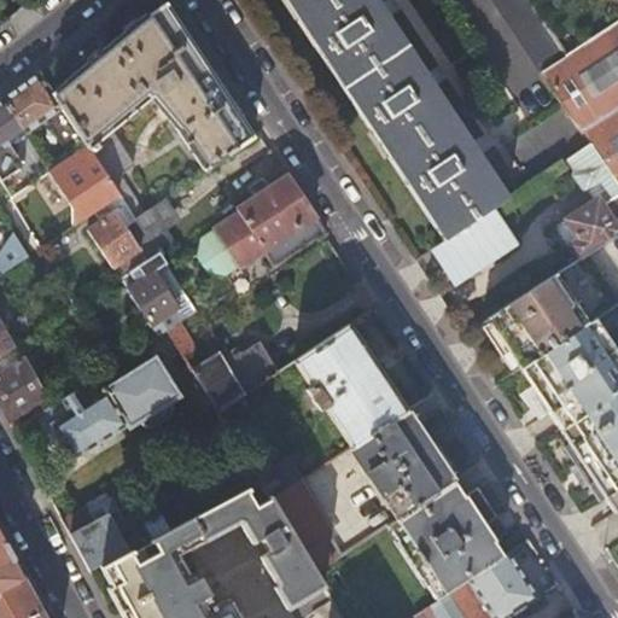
[(493,209),(509,197),(378,0),(283,0),(443,242),(493,209)]
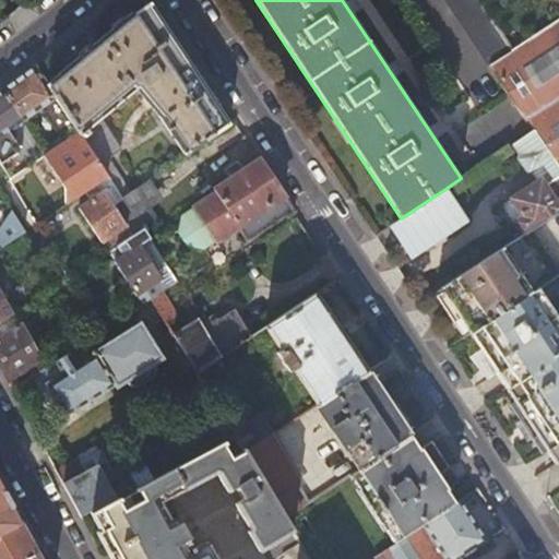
[(443,0),(487,66),(488,64),(512,48),(479,0),(443,0)]
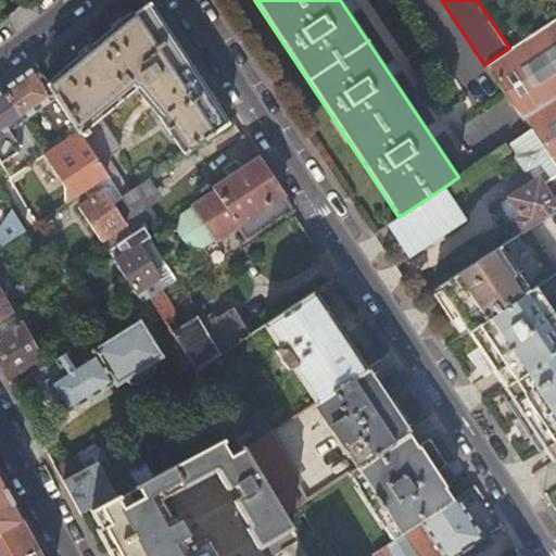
[(57,97),(78,130),(87,144),(101,166),(105,173),(127,159),(100,117),(136,87),(159,114),(184,153),(228,123),(150,4),(133,13),(131,12),(47,83),(57,97)]
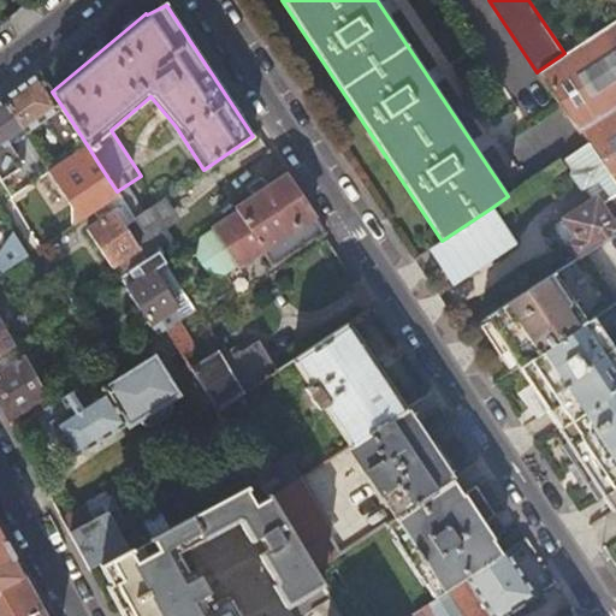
[(594,154),(615,185),(615,18),(564,53),(538,71),(587,143),(594,154)]
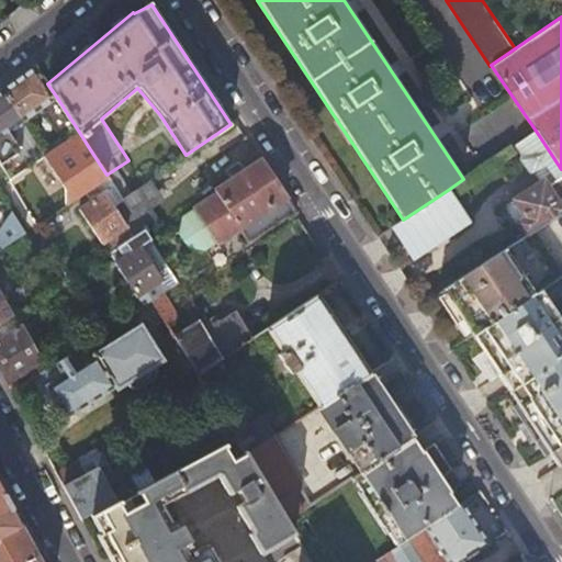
[(0,91),(0,164),(10,180),(44,156),(45,156),(23,122),(57,98),(47,83),(36,66),(0,91)]
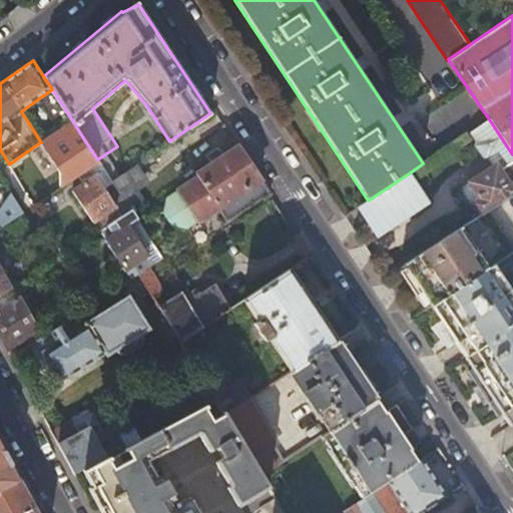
[(512,190),(512,154),(495,128),(489,119),(470,131),(475,139),(474,144),(481,155),(486,155),(492,163),(462,182),(459,188),(469,202),(473,201),(480,212),(512,190)]
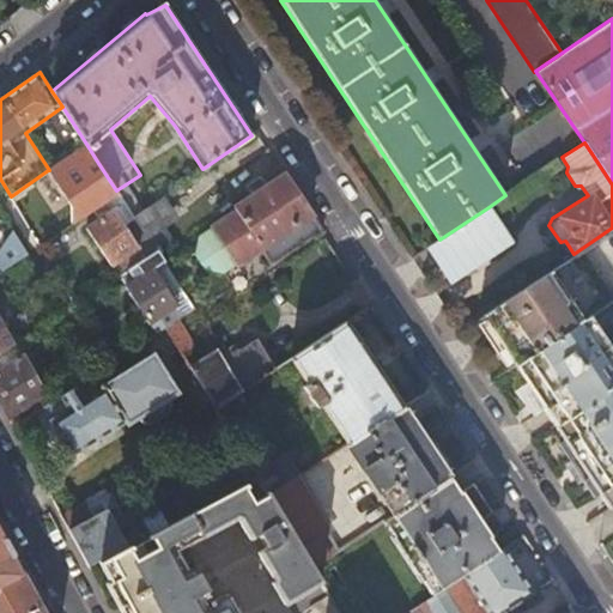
[(49,170),(48,170),(80,219),(119,194),(116,190),(111,183),(102,189),(86,165),(96,159),(86,144),(49,170)]
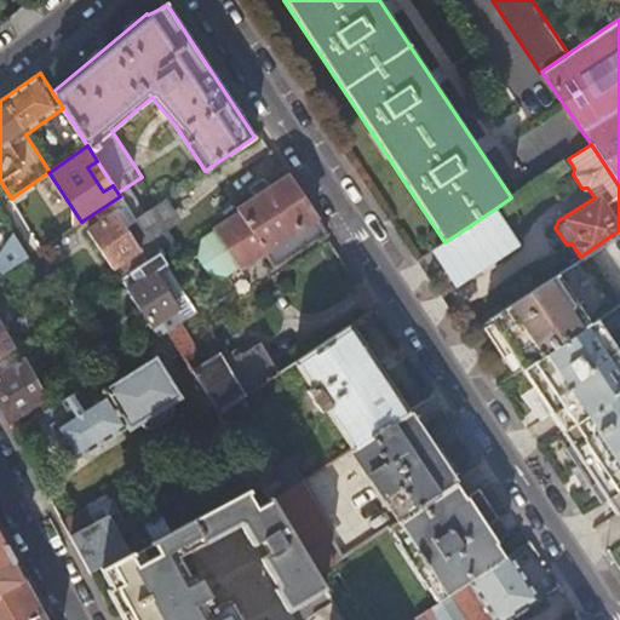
[(326,233),(288,177),(239,211),(241,214),(204,240),(200,257),(210,271),(229,275),(265,251),(275,265),(326,233)]
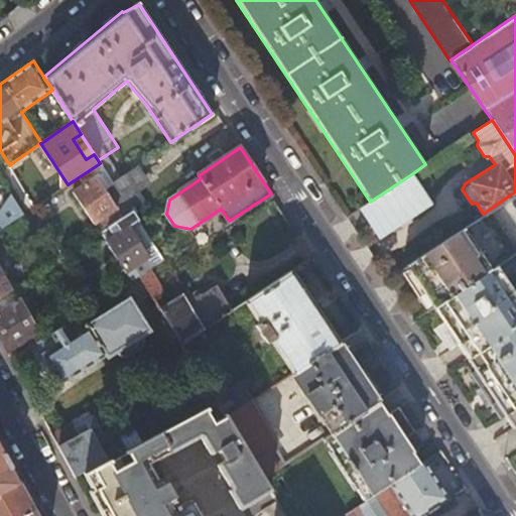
[(113,182),(123,176),(116,166),(106,172),(113,182)]
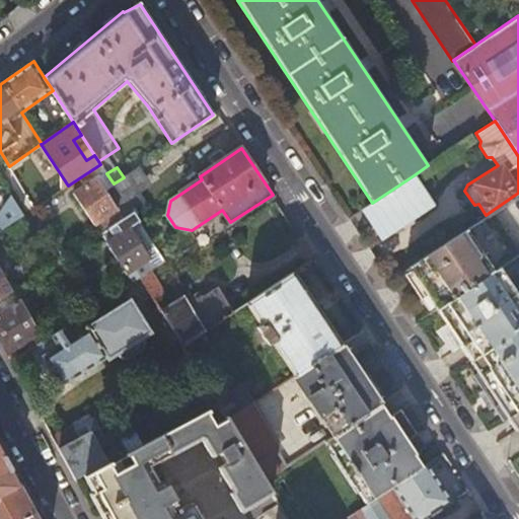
[(372,203),(366,208),(384,235),(430,206),(417,188),(420,186),(414,175),(372,203)]
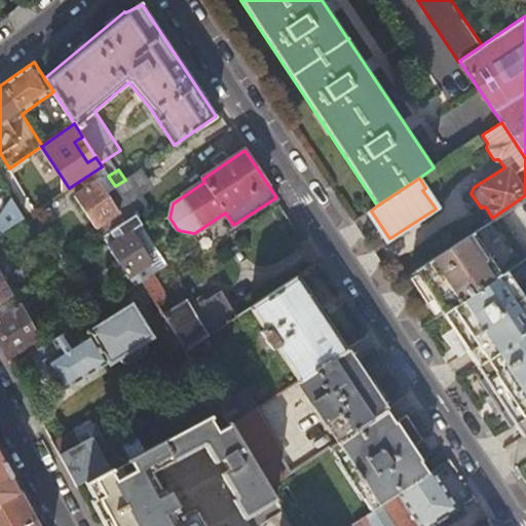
[(134,216),(128,208),(118,215),(97,182),(75,196),(97,229),(98,229),(103,236),(104,236),(134,216)]
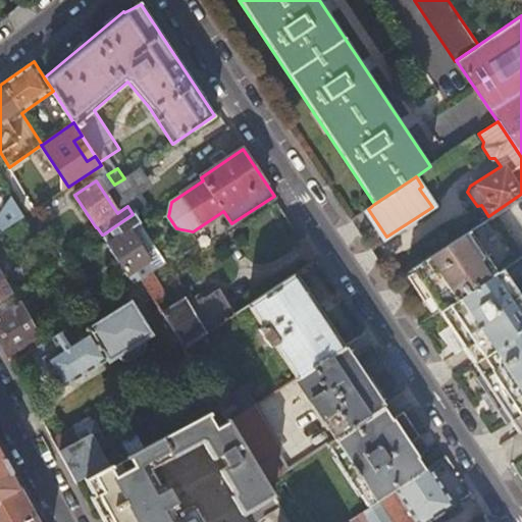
[(0,231),(2,230),(22,217),(11,198),(0,215),(0,231)]
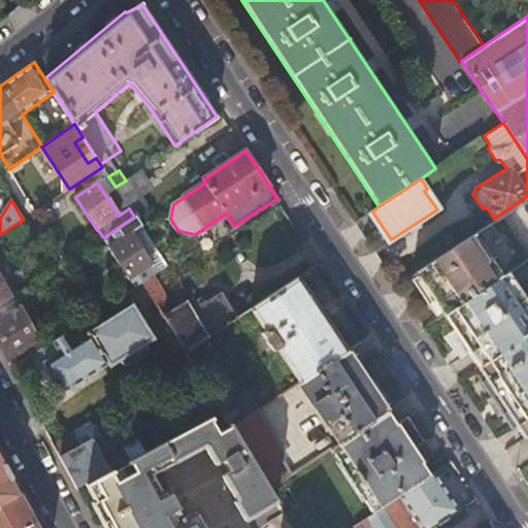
[(134,217),(104,237),(110,245),(108,248),(130,281),(131,279),(136,288),(143,283),(144,283),(153,276),(167,267),(134,217)]
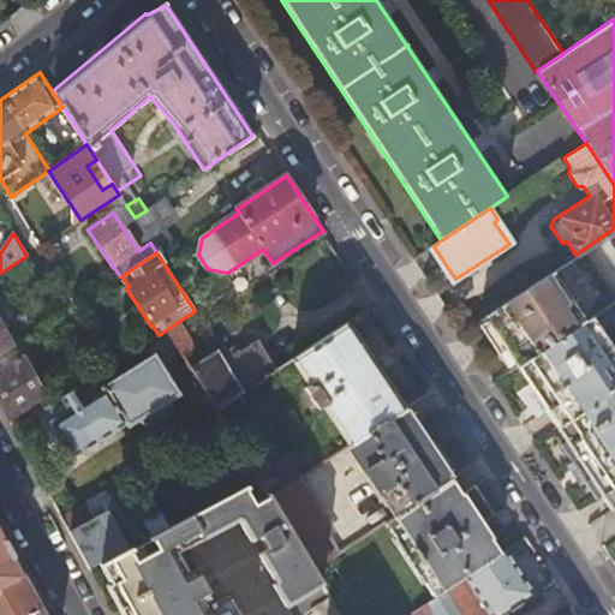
[(584,320),(551,270),(483,316),(517,365),(584,320)]
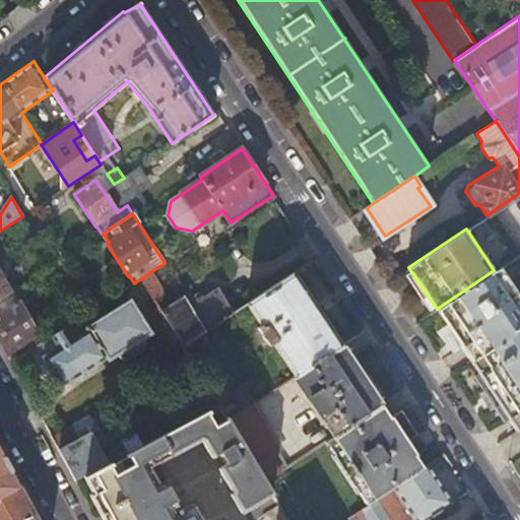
[(519,254),(519,253),(494,270),(437,309),(447,325),(437,331),(453,350),(461,346),(470,360),(519,326),(519,254)]
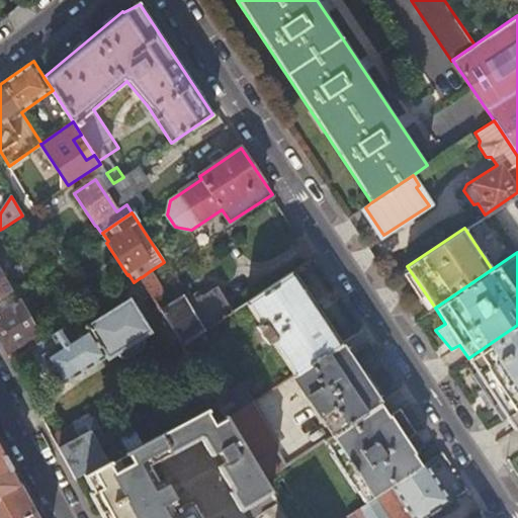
[(0,299),(16,289),(0,259),(0,299)]
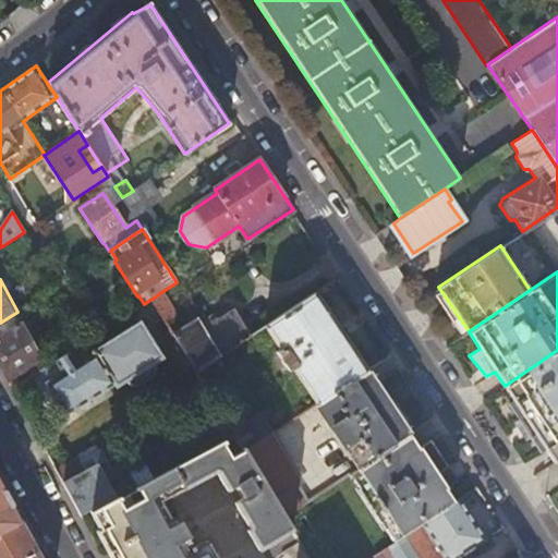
[(153,299),(152,299),(166,322),(176,316),(161,292),(153,299)]
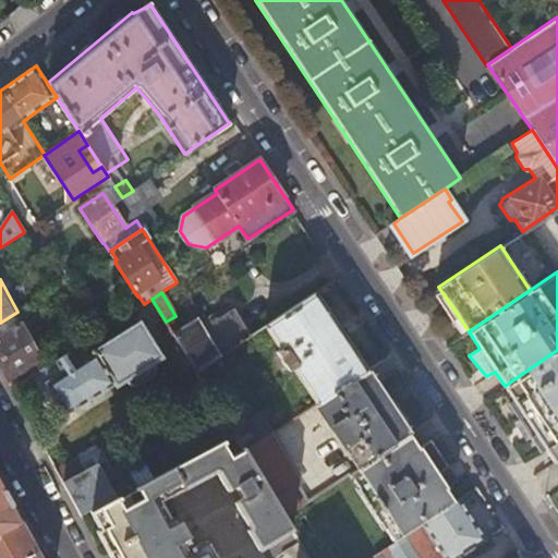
[(316,293),(266,327),(284,354),(280,358),(293,376),(296,374),(317,404),(367,372),(316,293)]
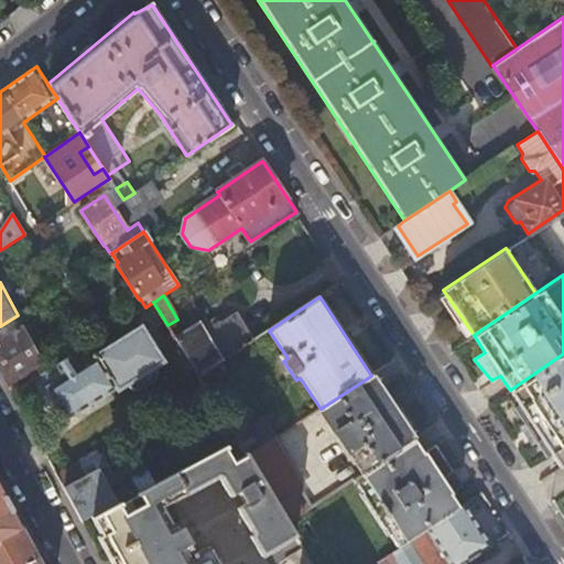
[(198,323),(175,338),(199,378),(256,339),(236,306),(202,328),(198,323)]
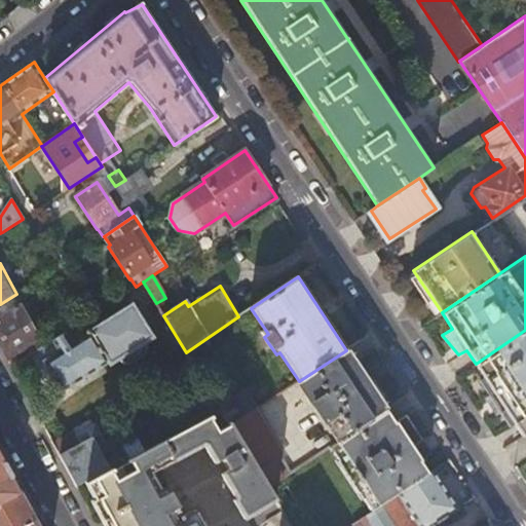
[(39,338),(16,294),(0,304),(0,347),(6,361),(39,338)]
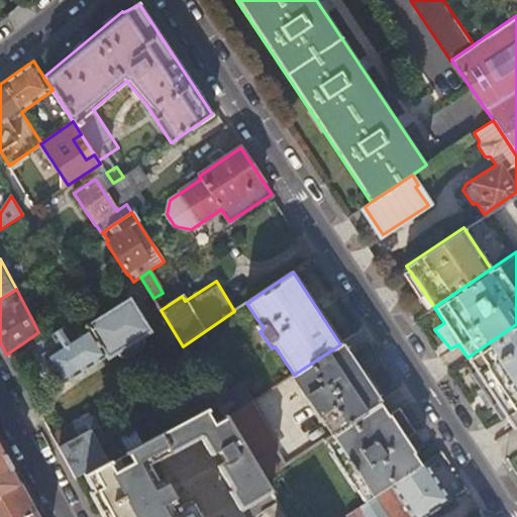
[(86,325),(81,316),(37,345),(43,355),(42,356),(61,386),(106,357),(108,362),(118,354),(121,359),(127,359),(142,350),(144,342),(142,339),(151,333),(130,298),(86,325)]
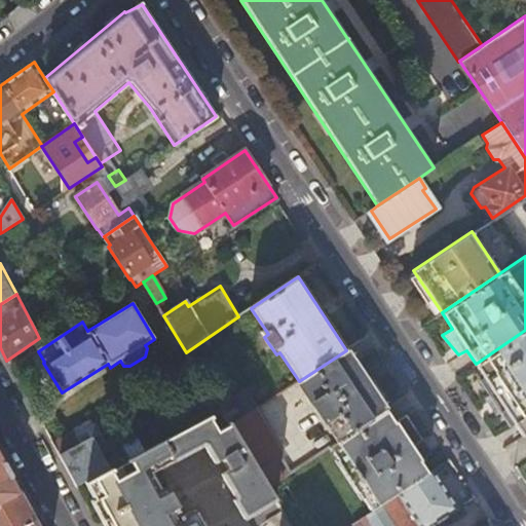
[(525,330),(476,364),(522,435),(525,430),(525,330)]
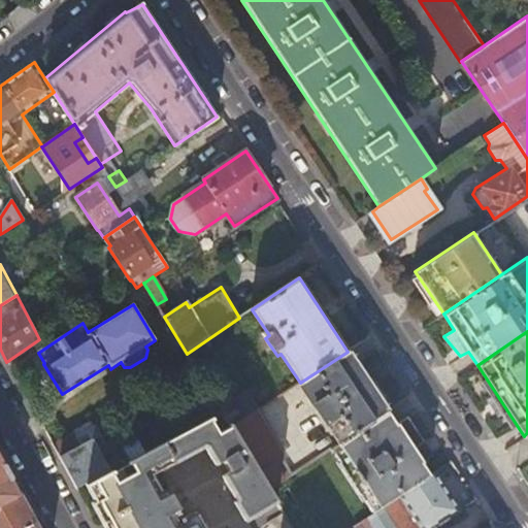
[(348,352),(300,383),(299,384),(337,444),(387,411),(348,352)]
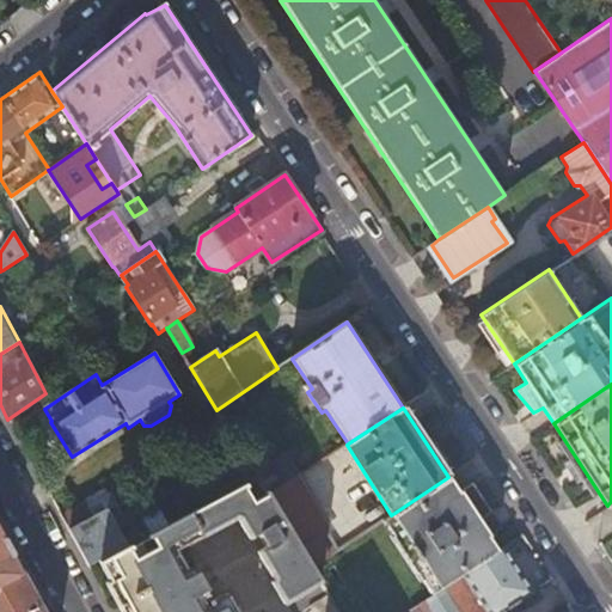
[(287,452),(285,453),(299,476),(300,476),(301,475),(287,452)]
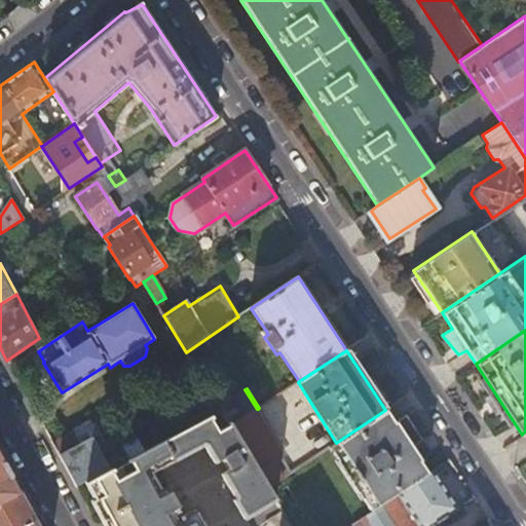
[(245,389),(219,407),(220,409),(228,423),(231,426),(254,412),(257,409),(245,389)]
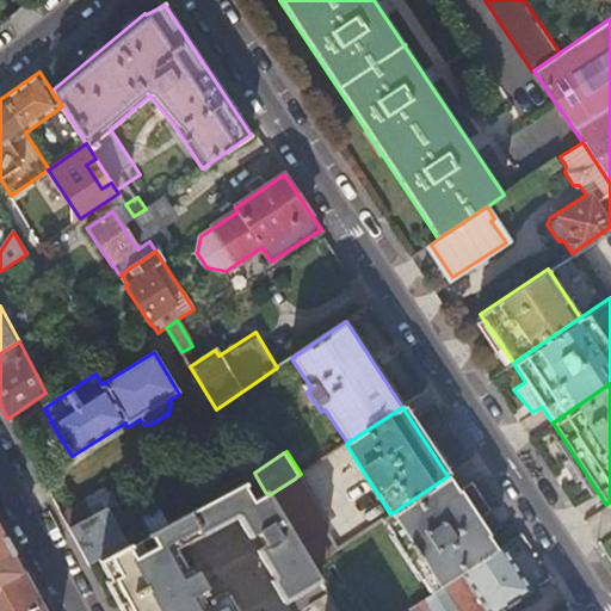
[(300,475),(298,475),(295,479),(338,549),(343,545),(300,475)]
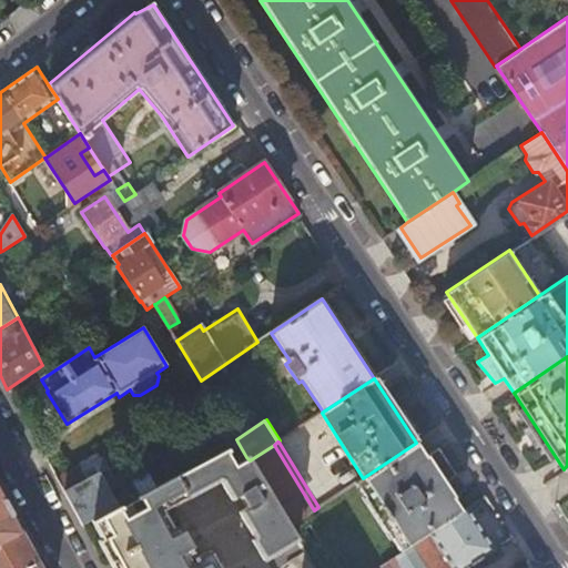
[(392,538),(401,553),(427,535),(432,531),(463,510),(454,497),(455,496),(447,483),(457,476),(439,447),(425,456),(416,443),(363,478),(356,483),(364,496),(363,497),(391,539),(392,538)]
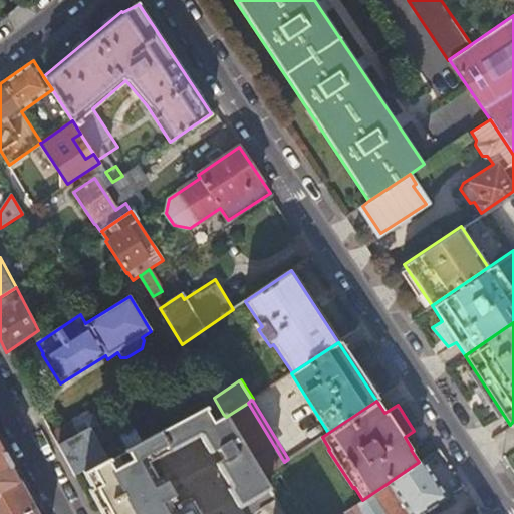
[(248,403),(226,417),(261,476),(284,462),(248,403)]
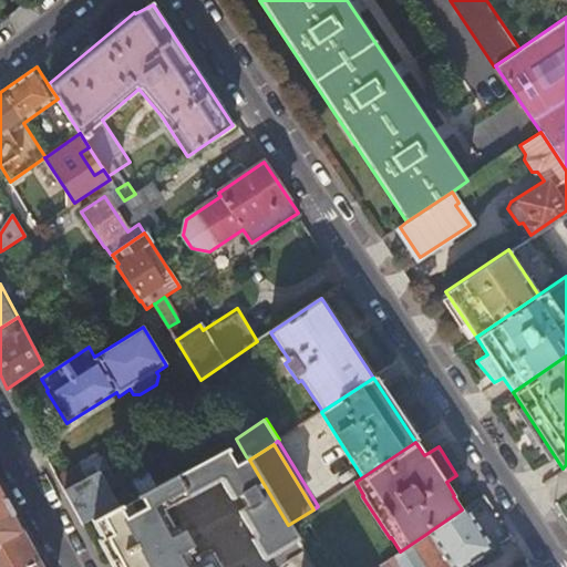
[(313,566),(288,525),(249,460),(246,456),(235,463),(226,447),(154,487),(138,496),(143,505),(123,517),(119,507),(93,522),(116,566),(313,566)]
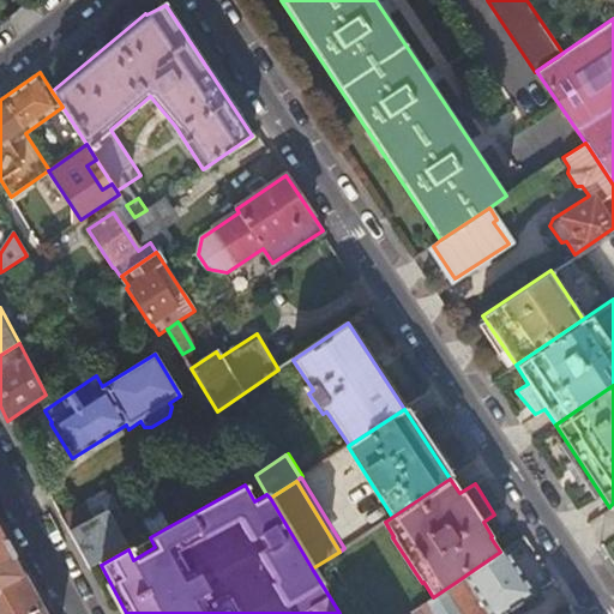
[(86,509),(84,504),(60,517),(88,567),(146,535),(142,524),(134,523),(128,513),(121,517),(110,495),(86,509)]
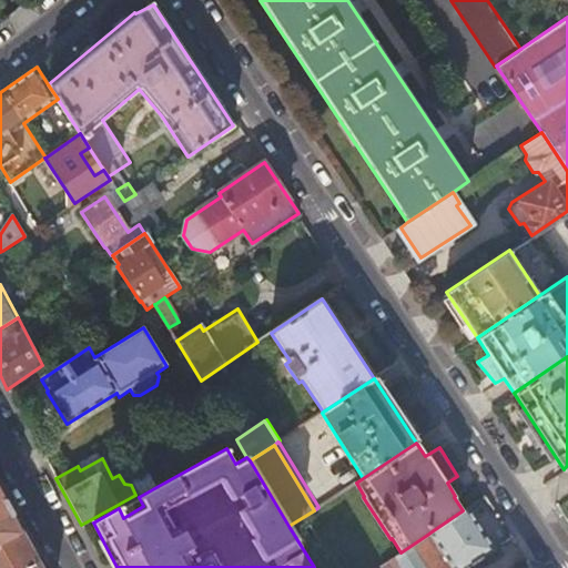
[(0,540),(21,529),(0,490),(0,540)]
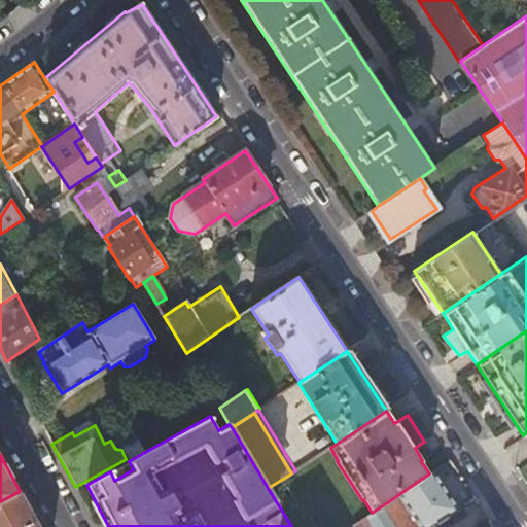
[(400,493),(421,526),(430,526),(458,508),(433,471),(429,473),(400,493)]
